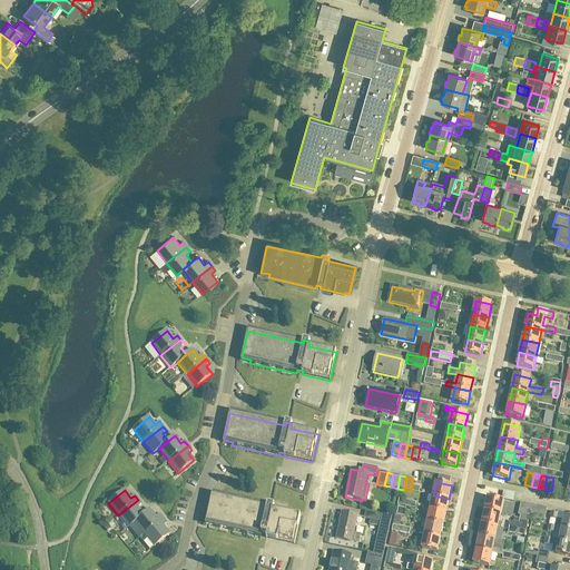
[(267,507),(212,495),(210,502),(206,522),(215,523),(214,527),(261,538),(262,534),(266,536),(266,538),(294,544),(301,517),(273,510),(274,505),(271,504),(267,504),(267,507)]
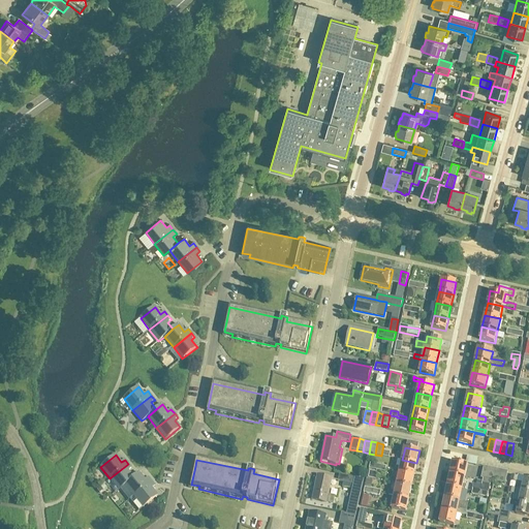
[(400,472),(414,475),(416,463),(402,460),(400,472)]
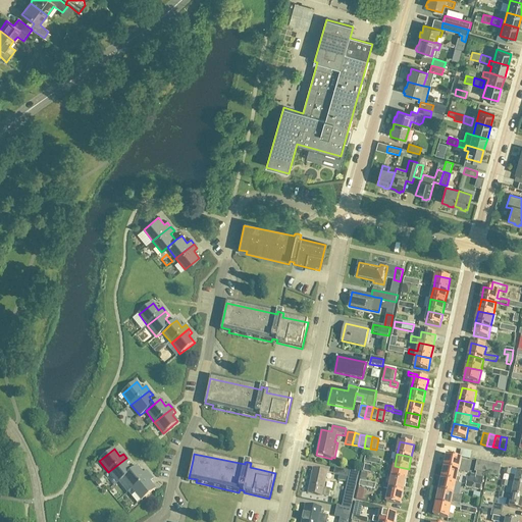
[(445,468),(459,471),(461,459),(447,456),(445,468)]
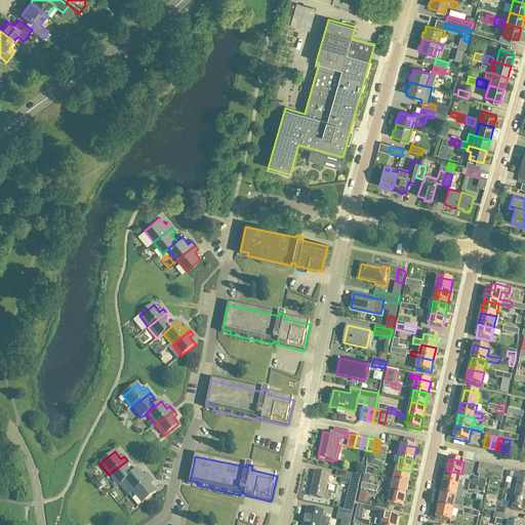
[(118,486),(123,481),(132,474),(127,468),(130,465),(127,460),(109,475),(118,486)]
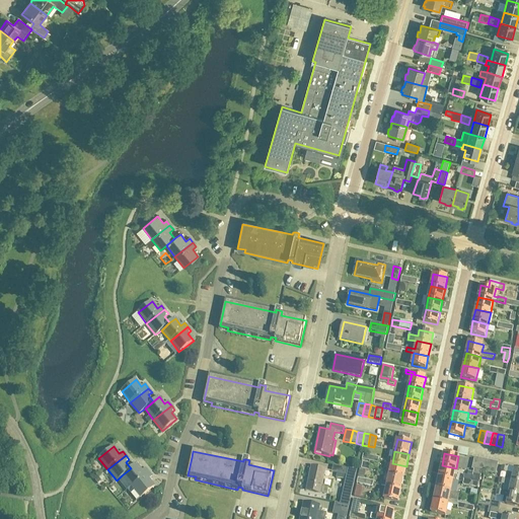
[(473,469),(477,470),(480,459),(474,457),(471,469),(473,469)]
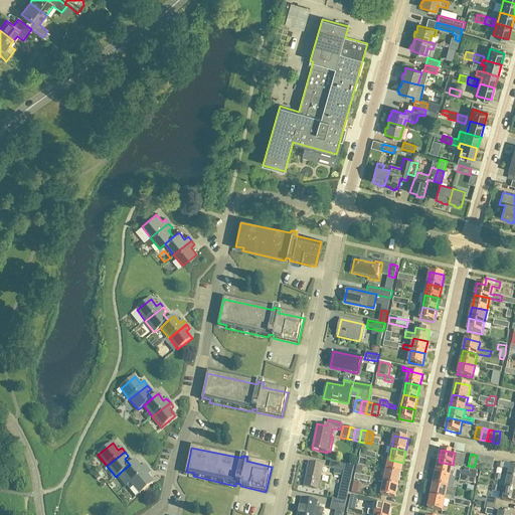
[(483,457),(477,456),(474,467),(478,468),(480,469),(483,457)]
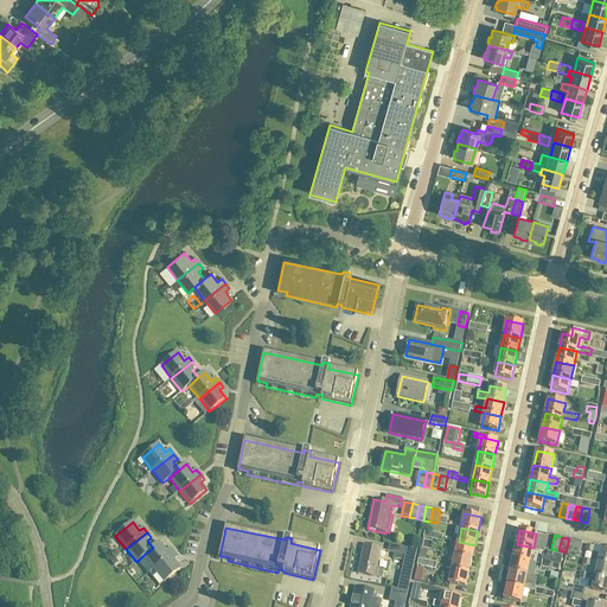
[(567,553),(573,554),(576,540),(569,538),(566,553),(567,553)]
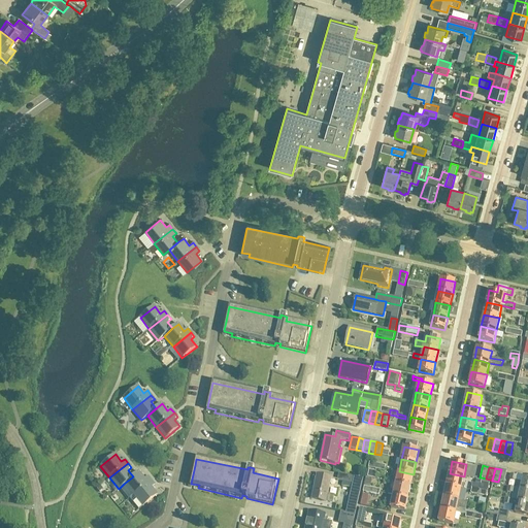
[(506,470),(501,469),(498,482),(504,483),(506,470)]
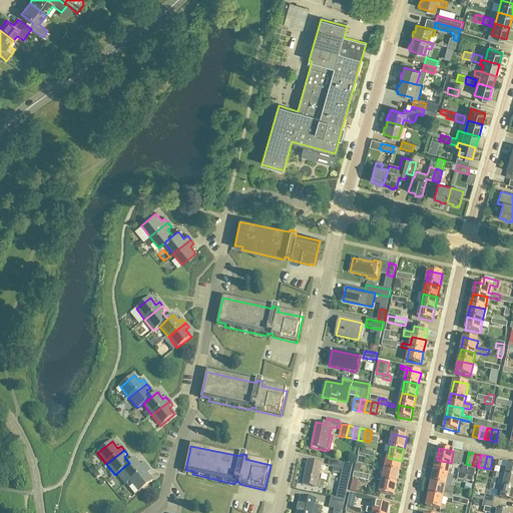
[(129,463),(120,470),(129,481),(147,467),(143,463),(140,465),(134,458),(129,463)]
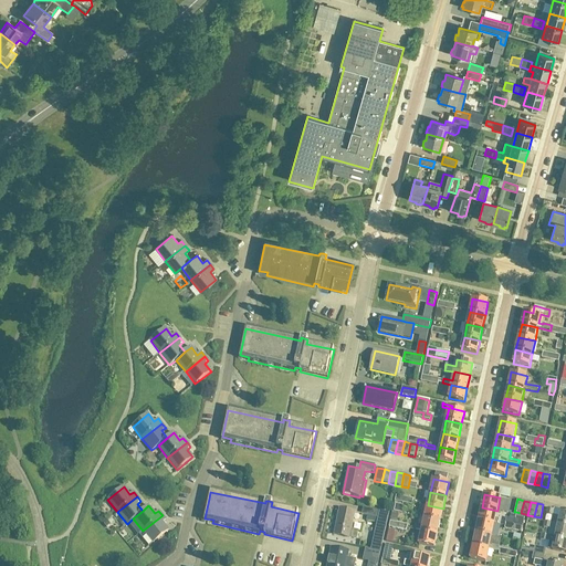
[(428,505),(426,513),(418,512),(417,517),(425,519),(440,522),(443,509),(428,505)]
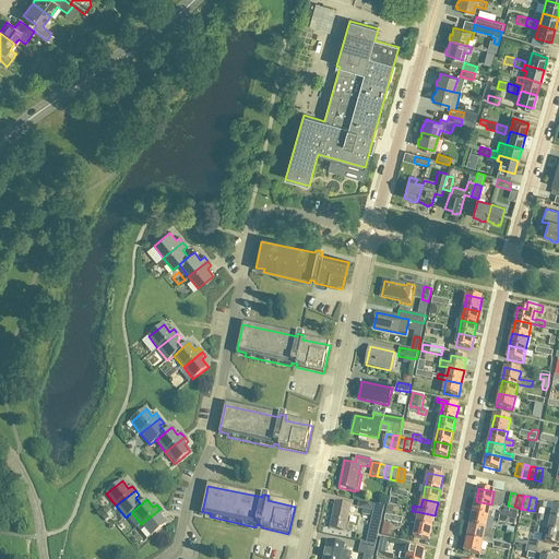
[(383,510),(384,507),(359,501),(357,509),(363,510),(372,512),(379,513),(380,509),(383,510)]
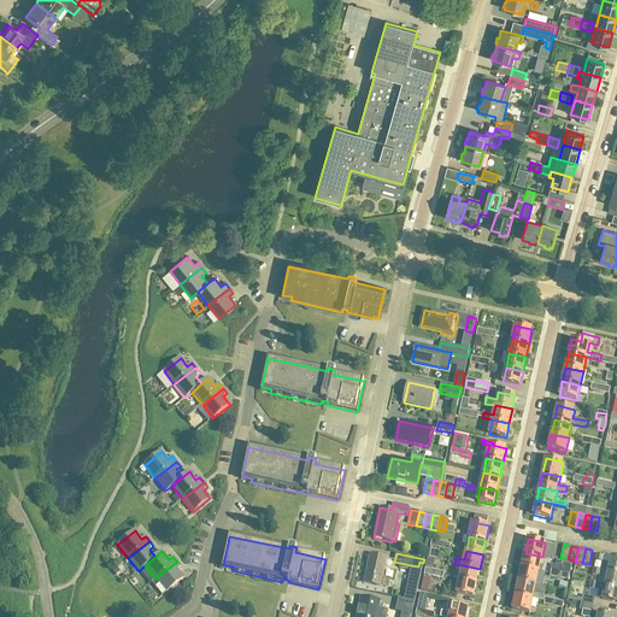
[(542,557),(526,553),(522,568),(539,571),(542,571),(544,566),(540,565),(542,557)]
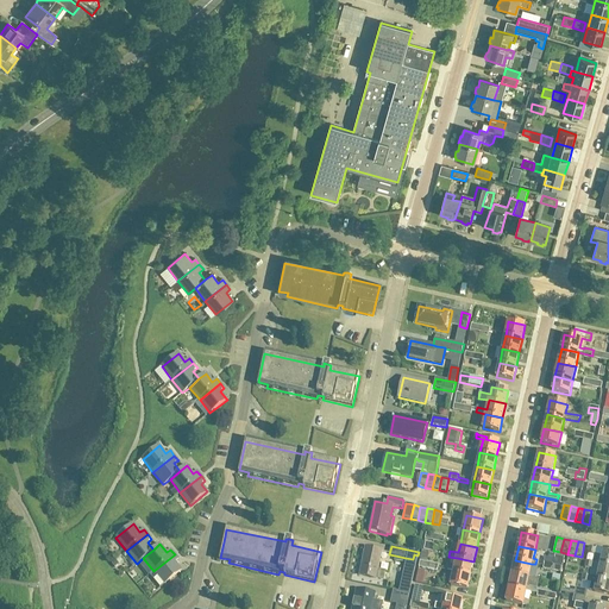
[(359,576),(384,581),(385,571),(378,570),(382,551),(365,547),(359,576)]
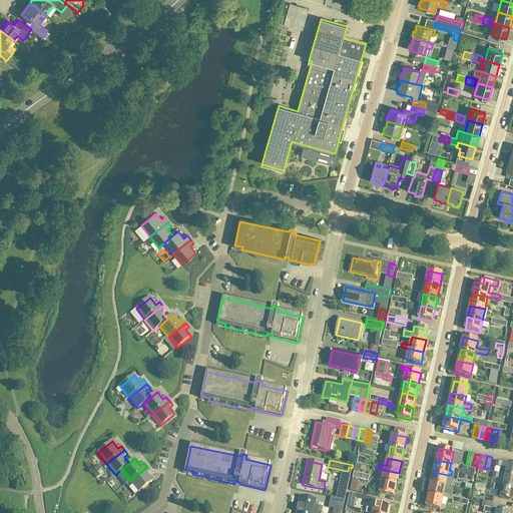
[(362,465),(356,464),(354,473),(360,474),(360,473),(362,465)]
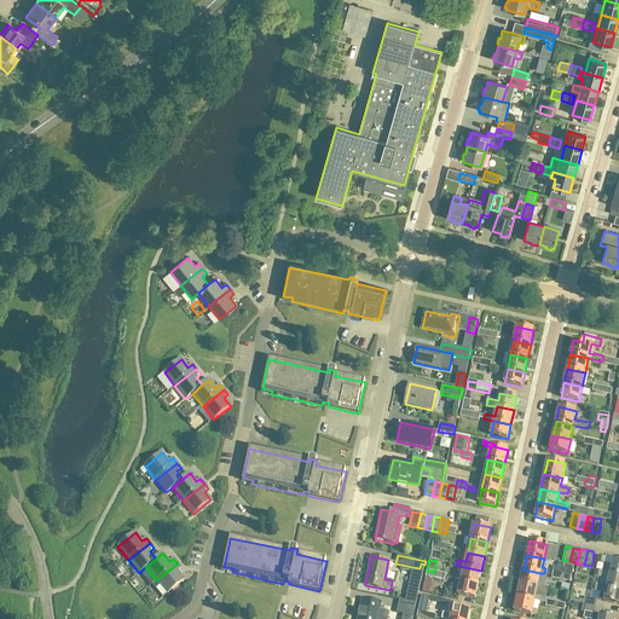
[(612,566),(606,563),(605,565),(603,572),(611,573),(609,574),(618,576),(618,560),(613,560),(612,566)]
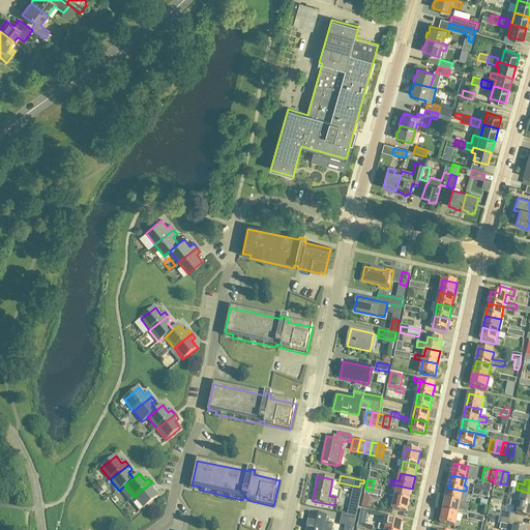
[(155,487),(152,482),(134,497),(143,508),(157,496),(152,490),(155,487)]
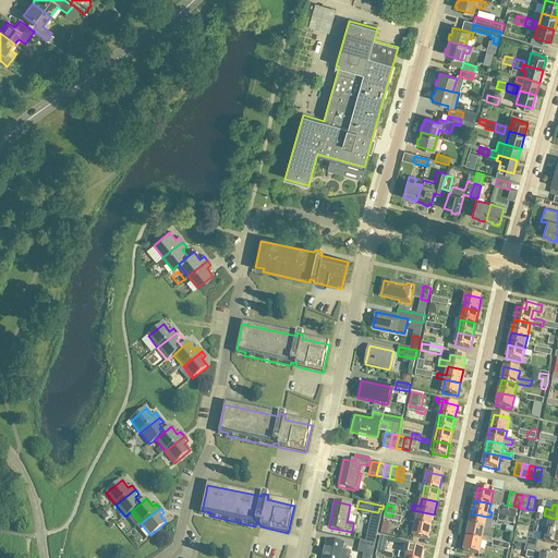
[(508,512),(507,518),(516,519),(517,512),(508,510),(508,512)]
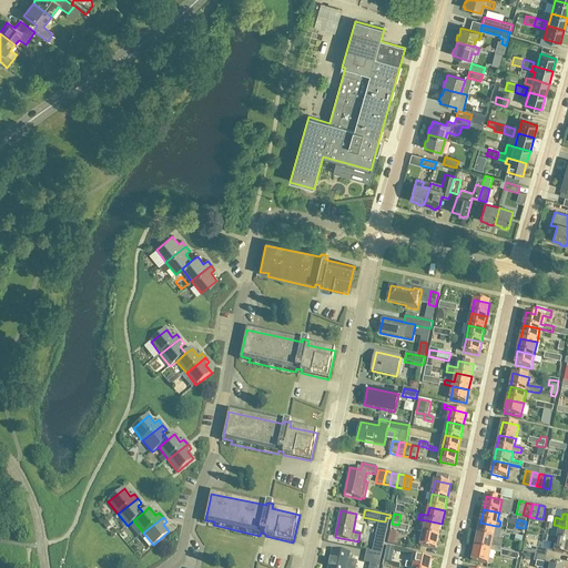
[(424,534),(438,537),(442,524),(426,520),(424,528),(418,527),(417,531),(423,534),(424,534)]
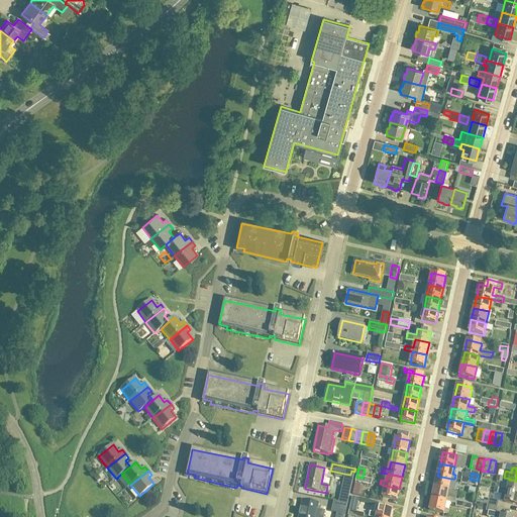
[(449,490),(451,479),(437,476),(435,487),(449,490)]
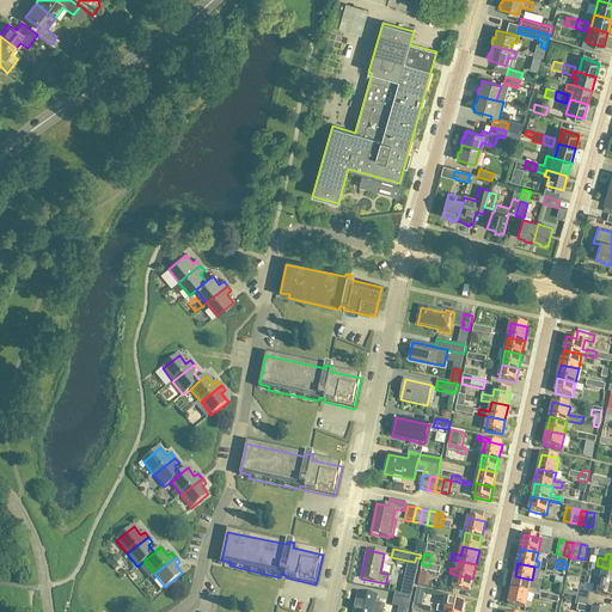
[(611,569),(603,568),(600,581),(611,583),(611,569)]
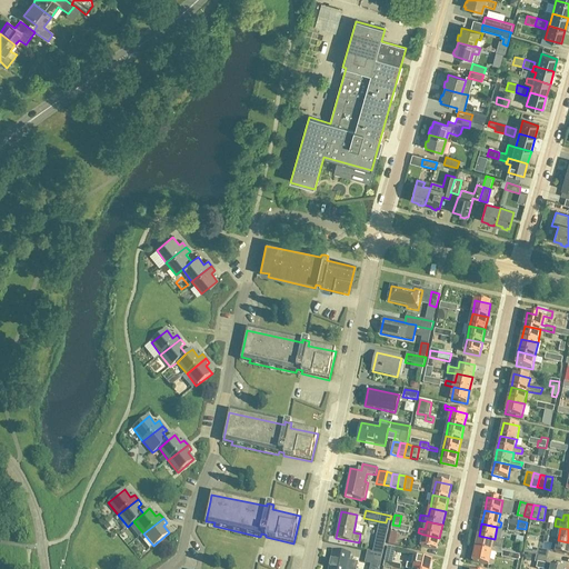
[(425,535),(423,535),(421,547),(437,550),(439,538),(425,535)]
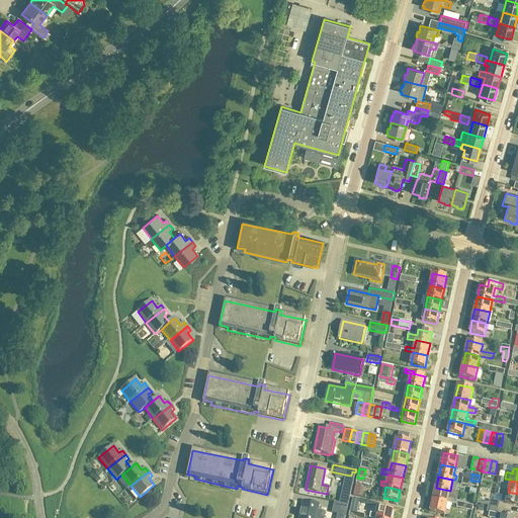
[(448,499),(450,491),(436,488),(433,500),(447,503),(457,505),(456,508),(464,510),(465,504),(454,502),(455,500),(448,499)]
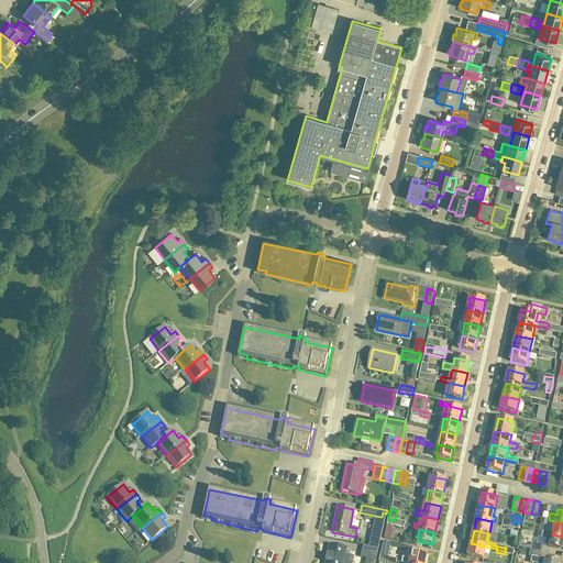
[(562,550),(562,537),(552,534),(539,531),(538,538),(547,540),(545,547),(549,548),(562,550)]
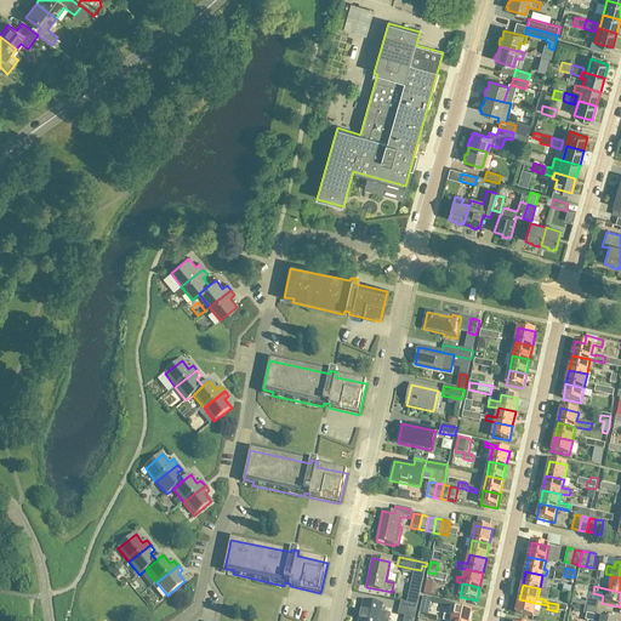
[(421,604),(420,613),(428,615),(432,599),(423,598),(421,604)]
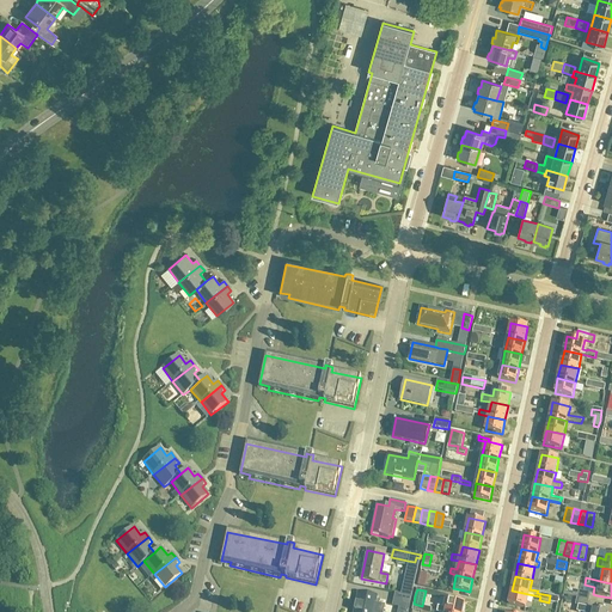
[(528,594),(512,591),(508,605),(525,609),(528,594)]
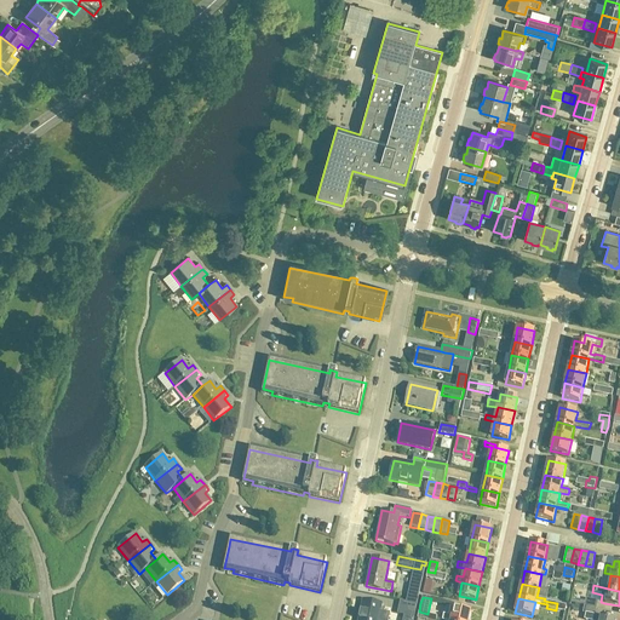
[(584,606),(597,608),(598,601),(586,598),(584,606)]
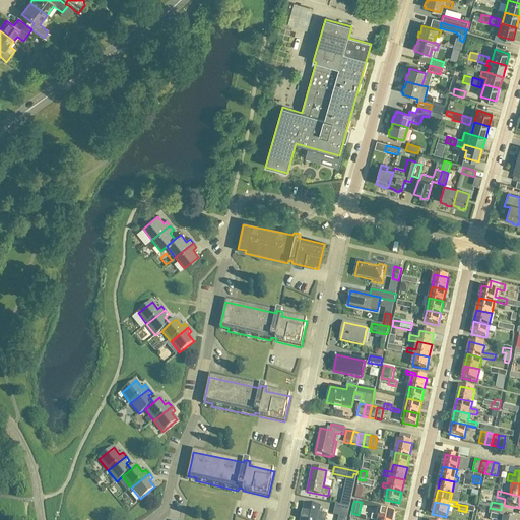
[(304,503),(300,519),(325,519),(327,513),(320,512),(321,507),(304,503)]
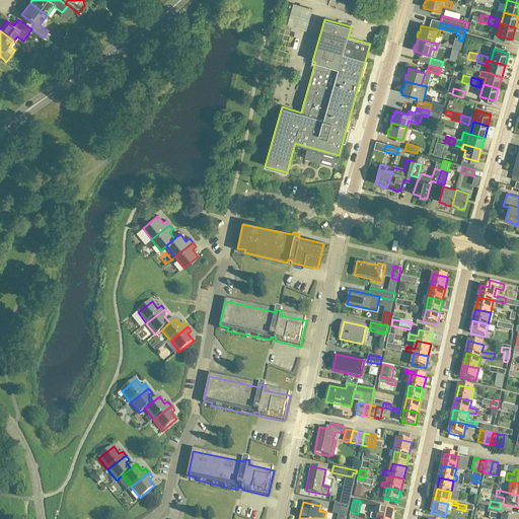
[(516,518),(498,515),(500,509),(489,507),(488,513),(491,514),(489,518),(516,518)]
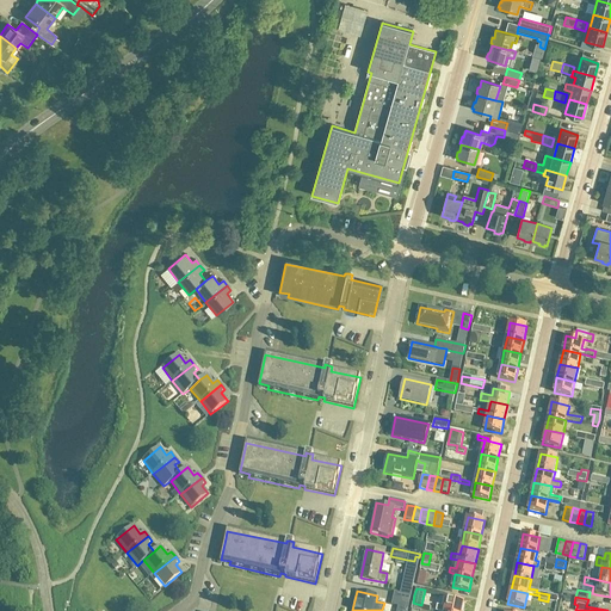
[(462,610),(464,603),(448,599),(444,598),(443,606),(437,605),(436,610),(462,610)]
